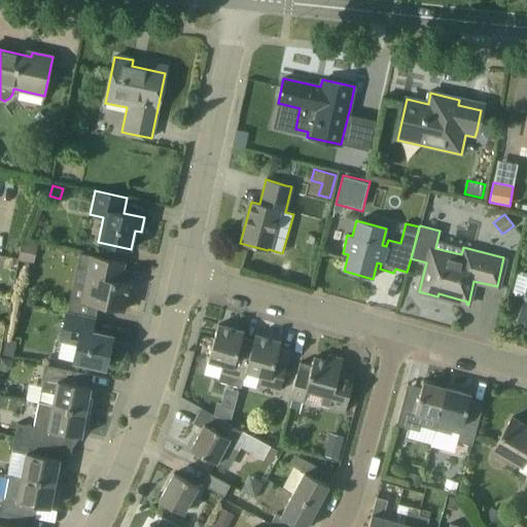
[(18,259),(34,262),(37,246),(21,243),(18,259)]
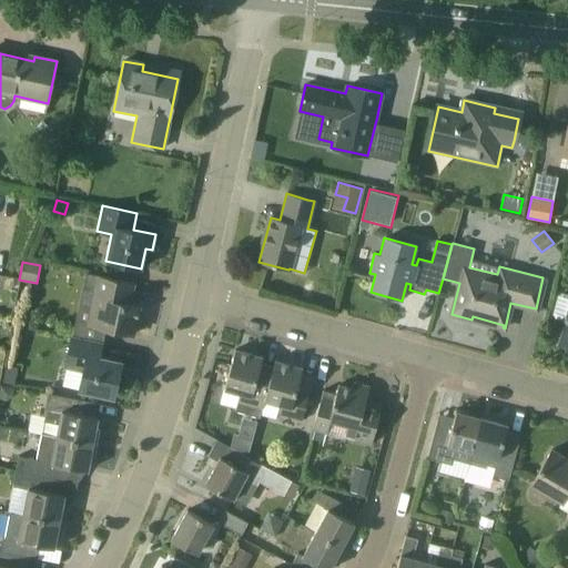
[(134,283),(112,279),(98,275),(90,307),(78,305),(71,335),(103,343),(105,328),(133,335),(140,306),(130,304),(134,283)]
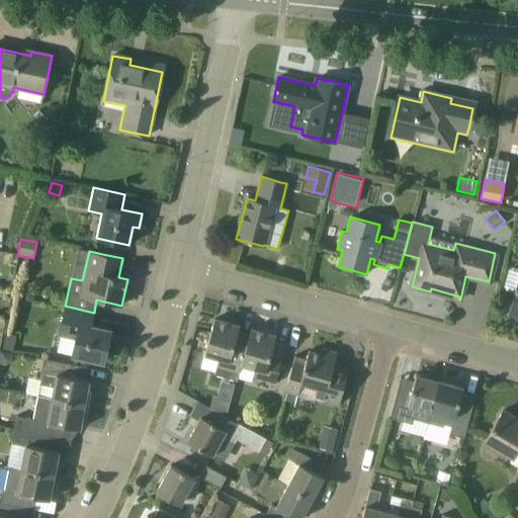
[(517,315),(517,268),(510,266),(504,287),(516,290),(510,313),(517,315)]
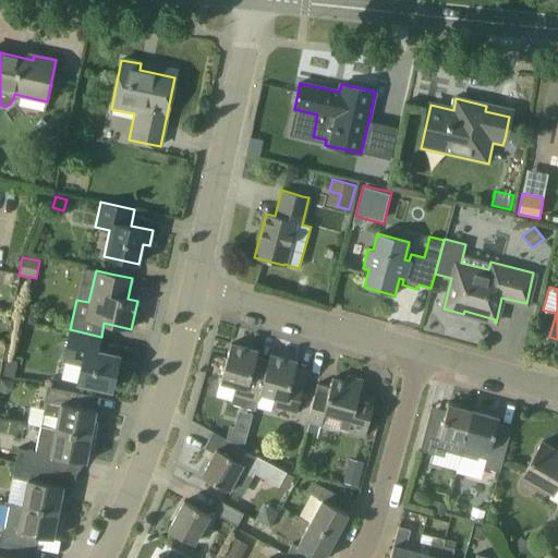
[(98,352),(101,337),(70,329),(63,362),(81,366),(77,383),(111,390),(119,356),(98,352)]
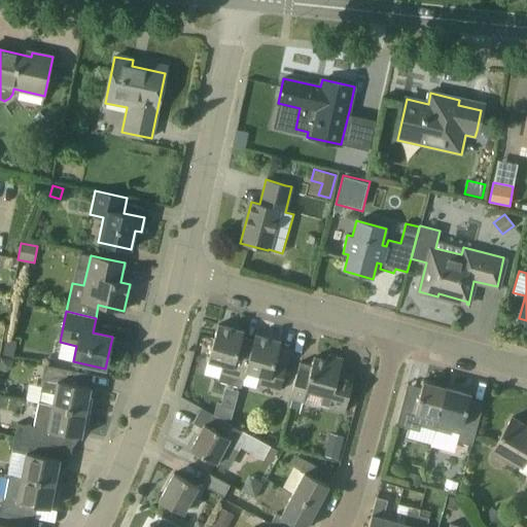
[(245,372),(252,346),(252,345),(241,342),(243,331),(218,324),(208,360),(223,364),(220,374),(218,381),(241,387),(245,372)]
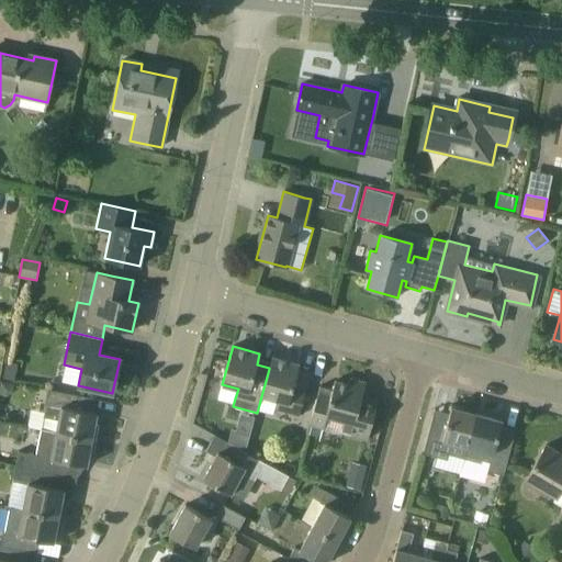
[(298,370),(299,364),(272,357),(269,368),(269,369),(261,396),(277,401),(274,409),(299,416),(311,373),(298,370)]
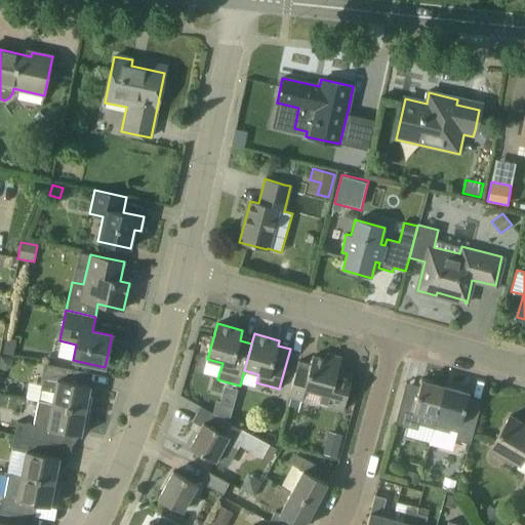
[(318,404),(342,410),(353,375),(337,371),(341,358),(330,355),(328,360),(313,356),(311,364),(298,361),(288,397),(290,398),(300,400),(301,401),(305,389),(321,394),(318,404)]
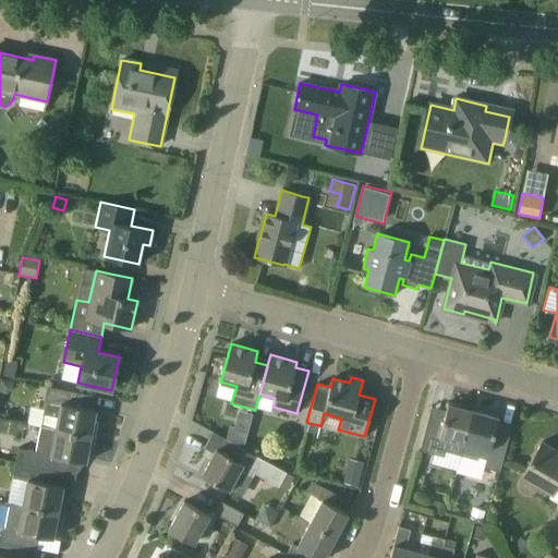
[(13,389),(14,380),(0,378),(0,391),(5,393),(13,389)]
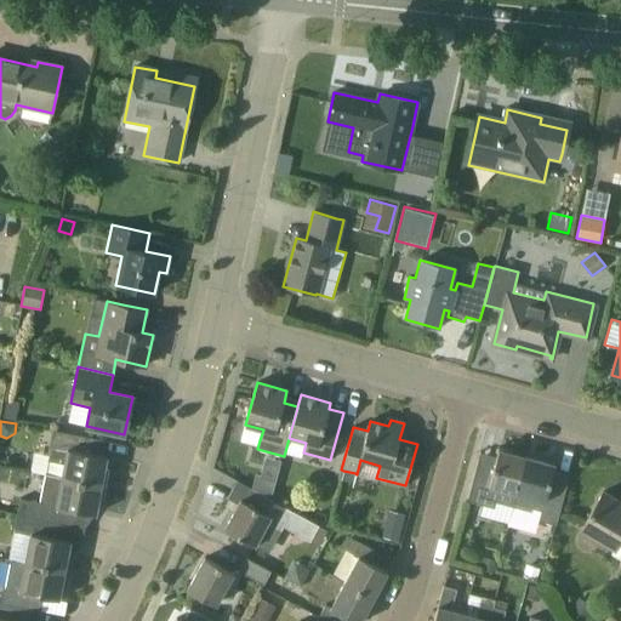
[(81,451),(84,436),(53,431),(49,455),(34,453),(30,471),(46,473),(46,474),(106,486),(109,468),(104,467),(107,456),(81,451)]
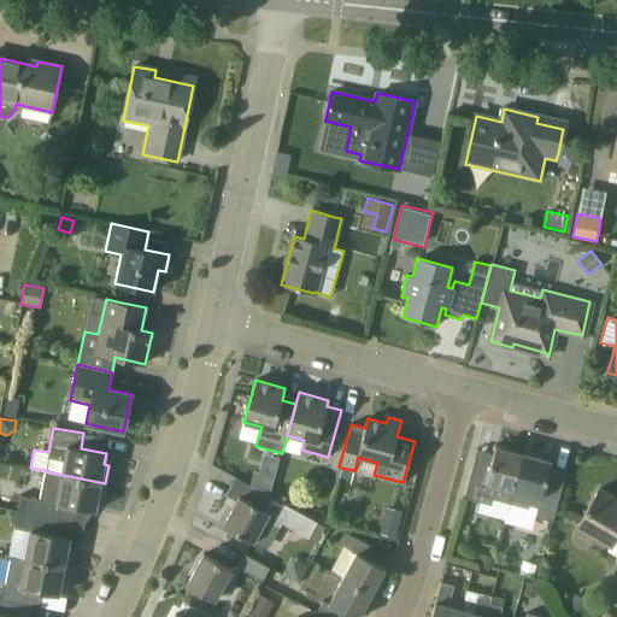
[(510,505),(523,454),(495,447),(491,463),(475,458),(464,498),(491,505),(492,500),(510,505)]
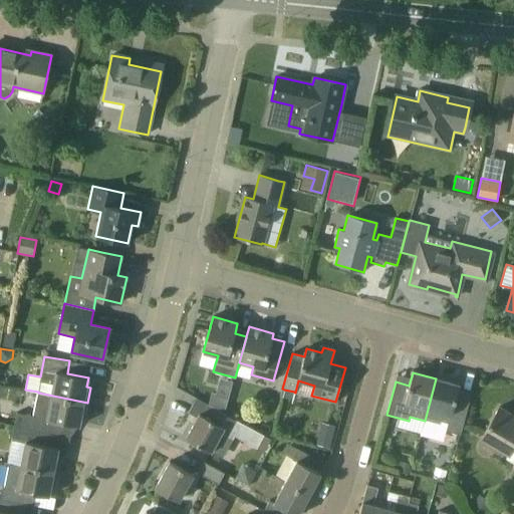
[(460,435),(469,402),(456,399),(459,384),(436,378),(425,421),(439,425),(441,421),(448,423),(446,431),(460,435)]
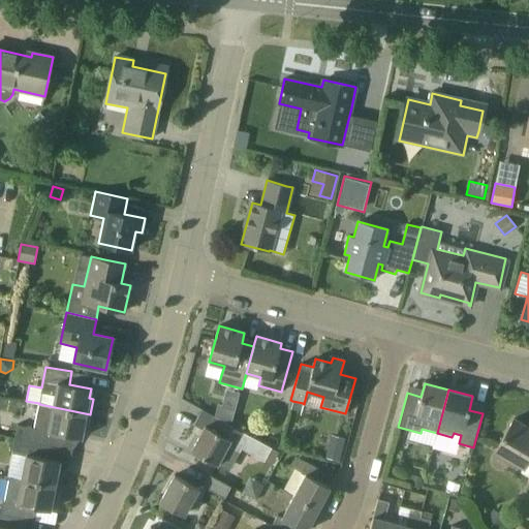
[(301,411),(303,403),(292,401),(290,408),(301,411)]
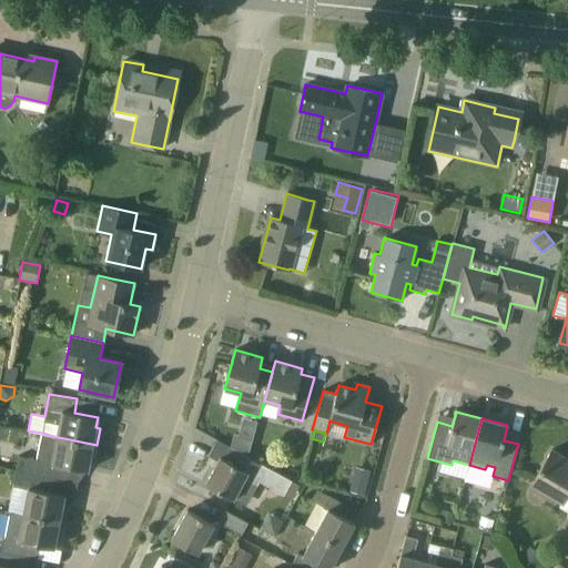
[(240,435),(239,435),(234,433),(231,447),(249,453),(253,438),(240,435)]
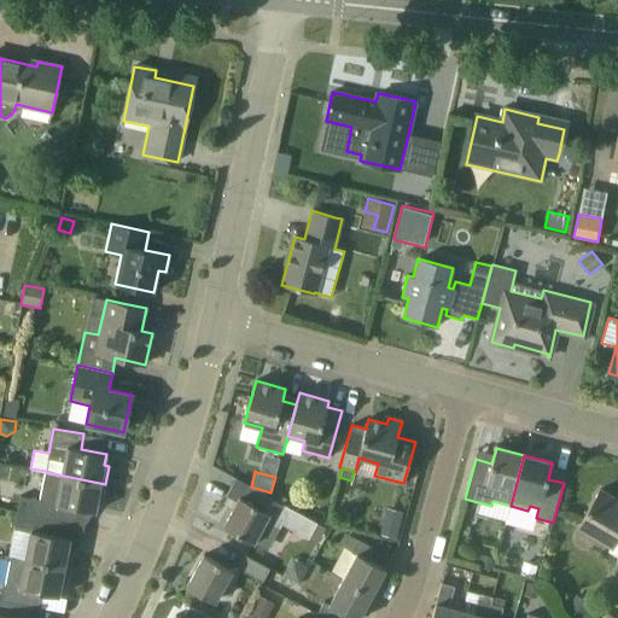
[(101,502),(105,484),(46,472),(40,500),(21,496),(17,513),(57,520),(60,506),(94,512),(97,501),(101,502)]
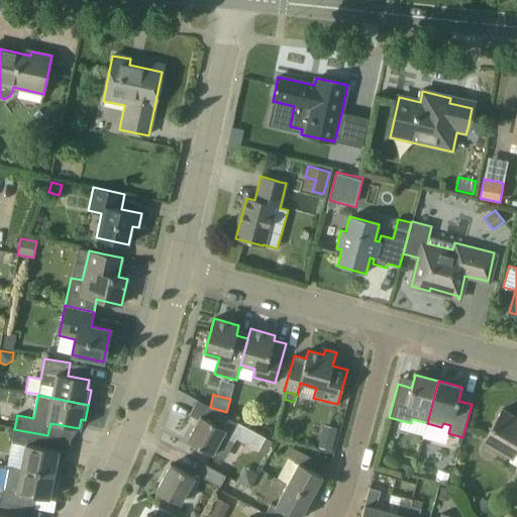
[(208,424),(199,419),(187,440),(211,454),(212,452),(220,457),(225,455),(232,442),(229,440),(238,422),(216,410),(208,424)]
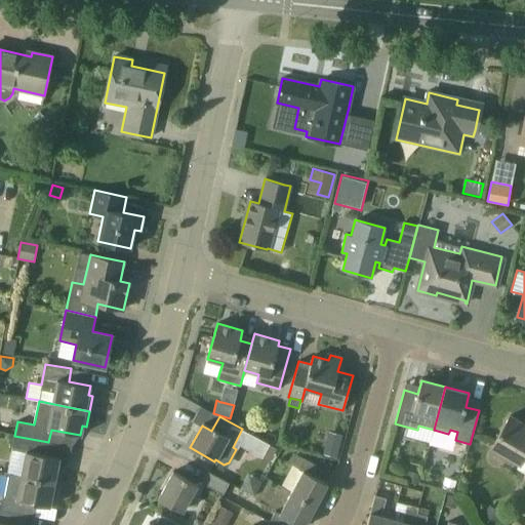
[(524,425),(510,416),(490,448),(520,467),(524,460),(524,425)]
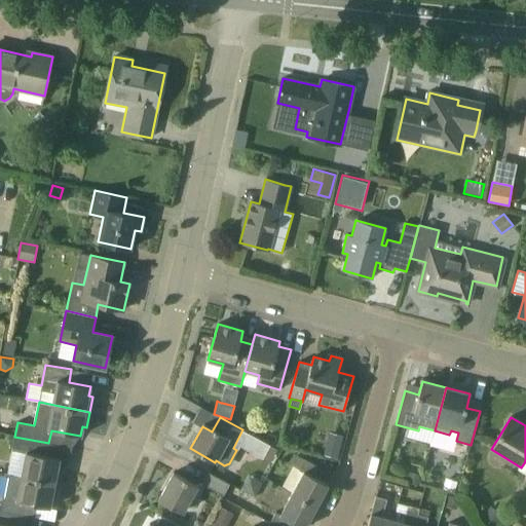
[(51,444),(48,443),(14,437),(7,474),(9,474),(9,475),(59,484),(62,468),(58,467),(60,458),(49,456),(51,444)]
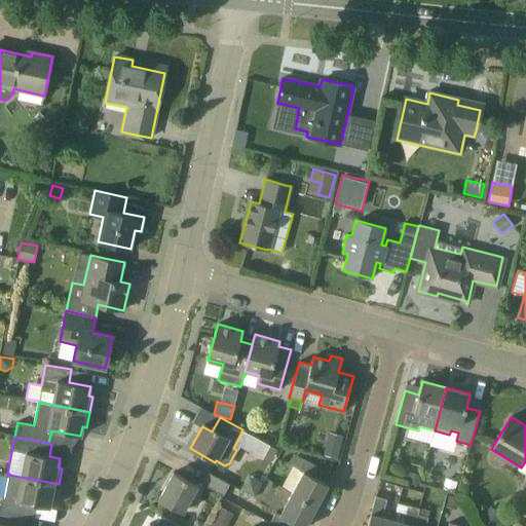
[(257,438),(257,439),(251,450),(250,450),(250,451),(263,458),(270,445),(257,438)]
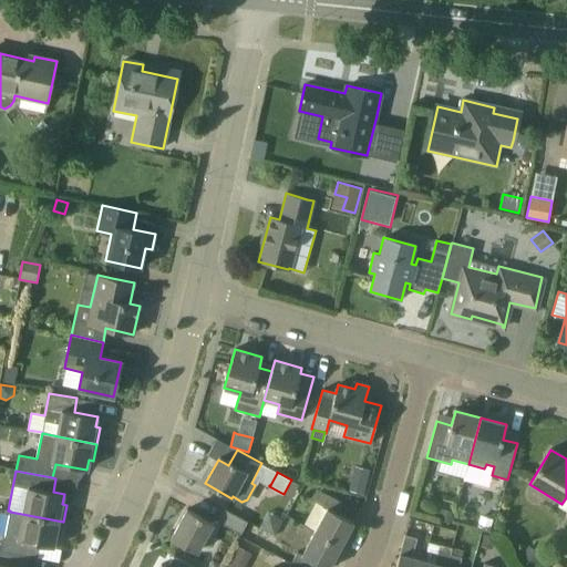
[(369,475),(353,472),(349,491),(363,495),(369,475)]
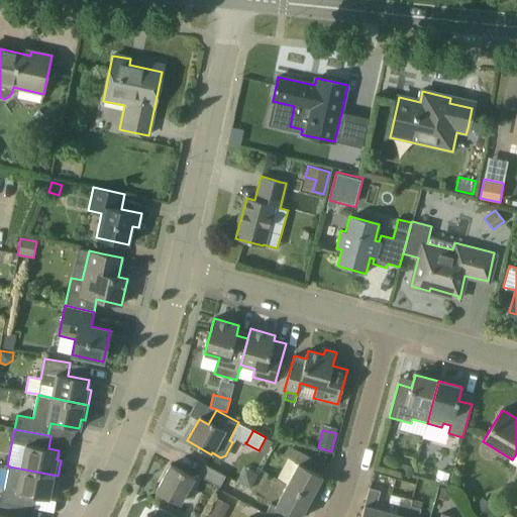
[(307,468),(312,458),(299,451),(293,462),(297,464),(286,485),(315,500),(323,486),(318,484),(322,476),(307,468)]
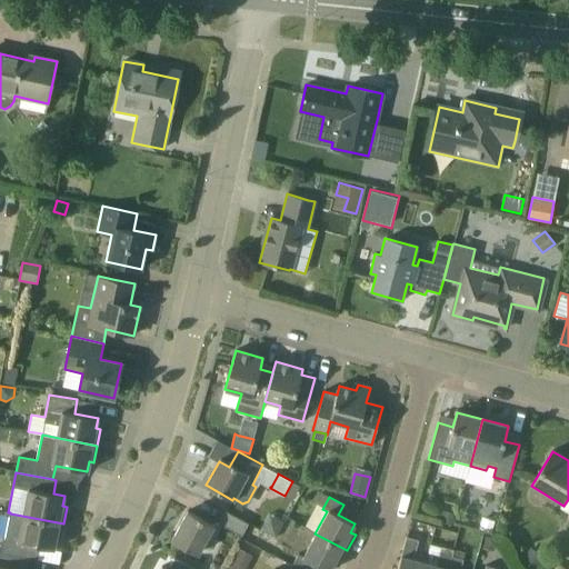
[(433,520),(451,525),(455,515),(437,509),(433,520)]
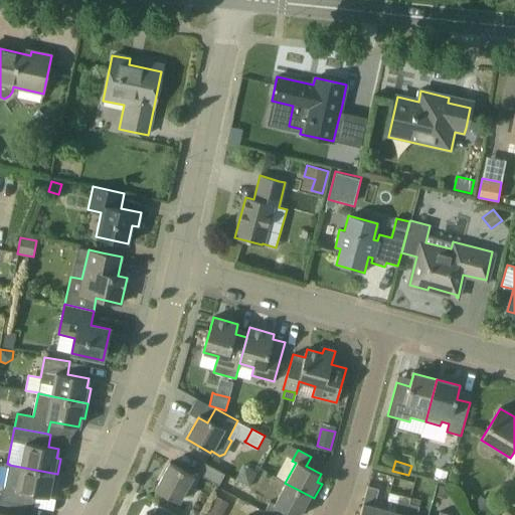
[(194,476),(187,472),(170,463),(155,489),(179,502),(194,476)]
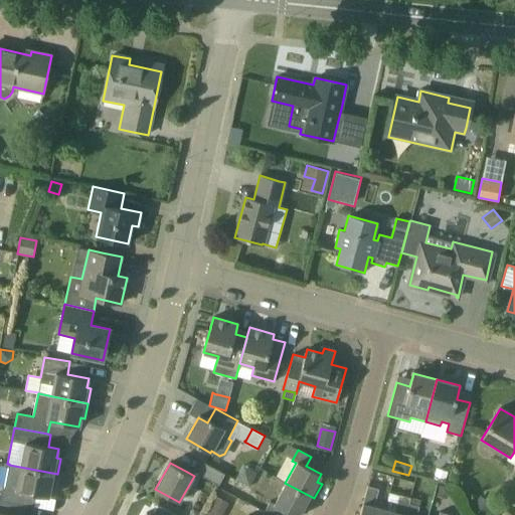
[(224,474),(217,470),(203,463),(198,473),(218,485),(224,474)]
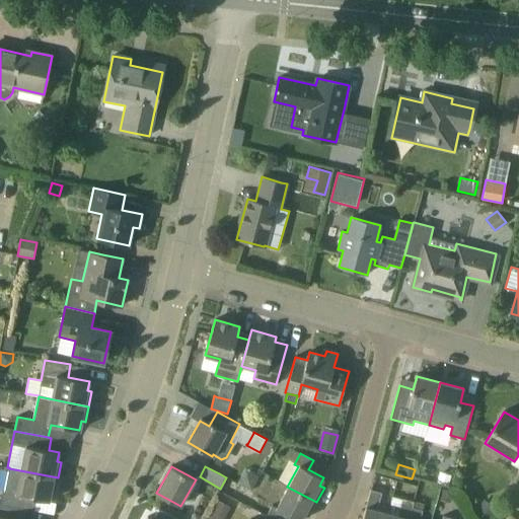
[(55,493),(58,477),(9,468),(4,492),(2,491),(0,504),(16,508),(33,511),(36,499),(49,501),(51,492),(55,493)]
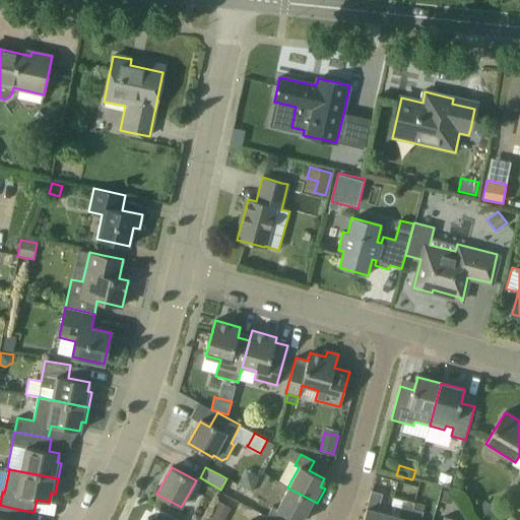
[(447,474),(441,472),(438,482),(449,486),(452,476),(447,474)]
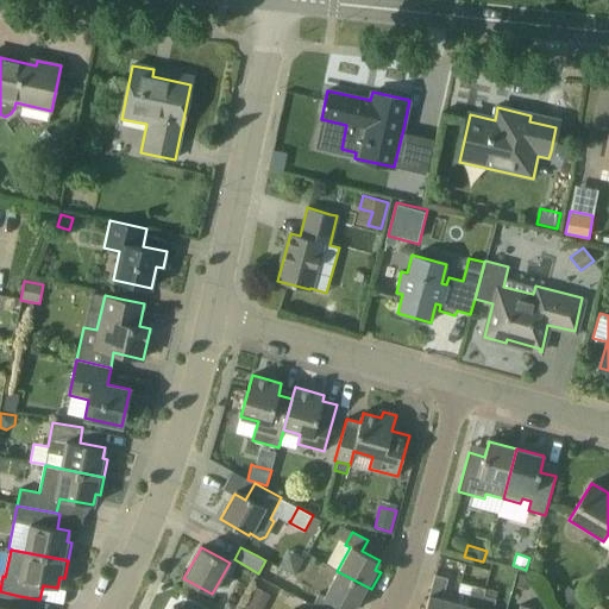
[(362,607),(371,589),(337,571),(322,596),(318,594),(313,603),(324,608),(330,608),(333,602),(345,608),(353,608),(357,603),(362,607)]
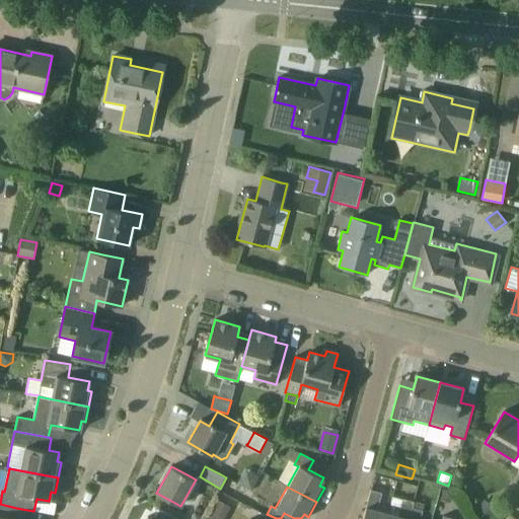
[(377,509),(382,493),(370,490),(362,518),(384,518),(387,512),(377,509)]
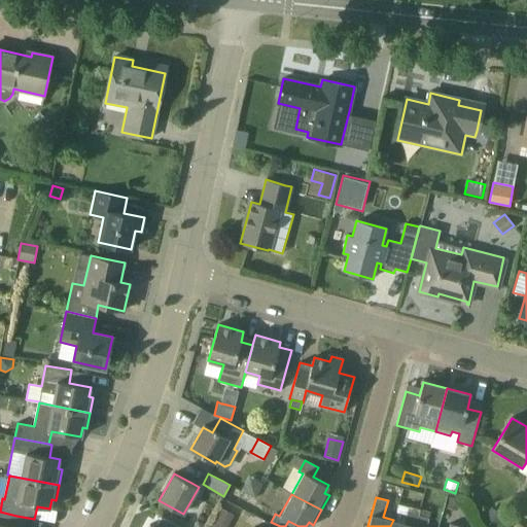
[(449,497),(446,507),(457,511),(460,500),(449,497)]
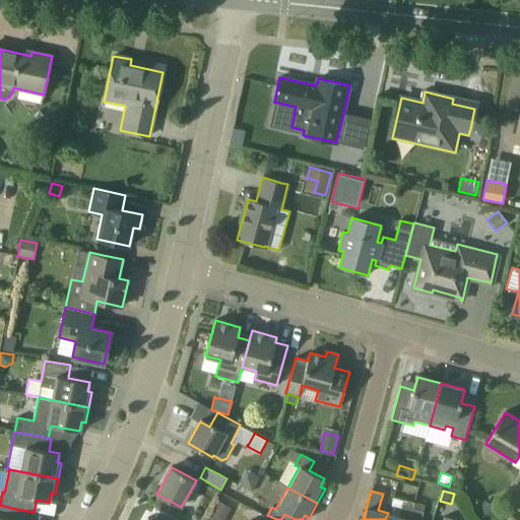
[(408,519),(413,502),(403,500),(399,516),(388,513),(385,519),(408,519)]
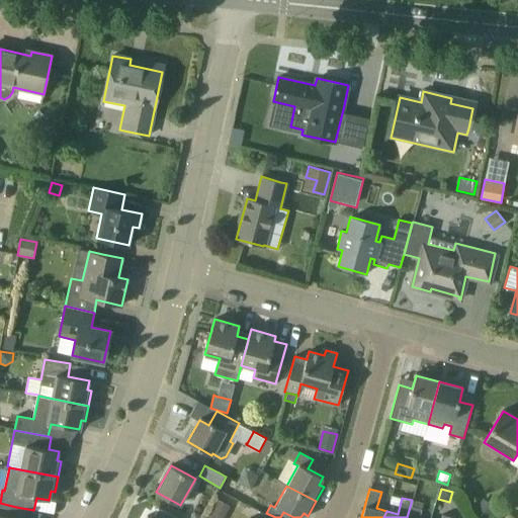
[(419,517),(422,508),(421,508),(423,503),(421,501),(414,499),(413,501),(412,500),(407,517),(419,517)]
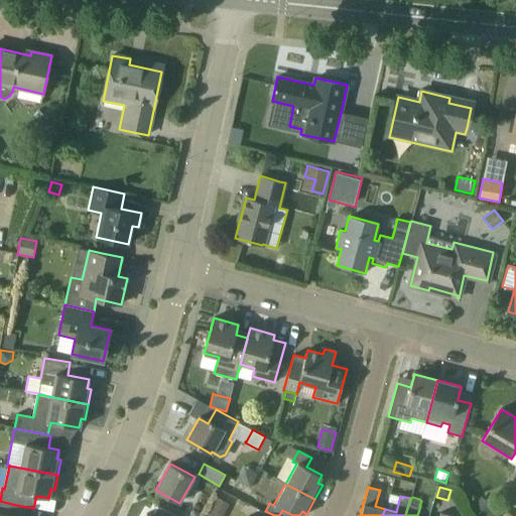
[(474,508),(486,515),(493,504),(481,497),(474,508)]
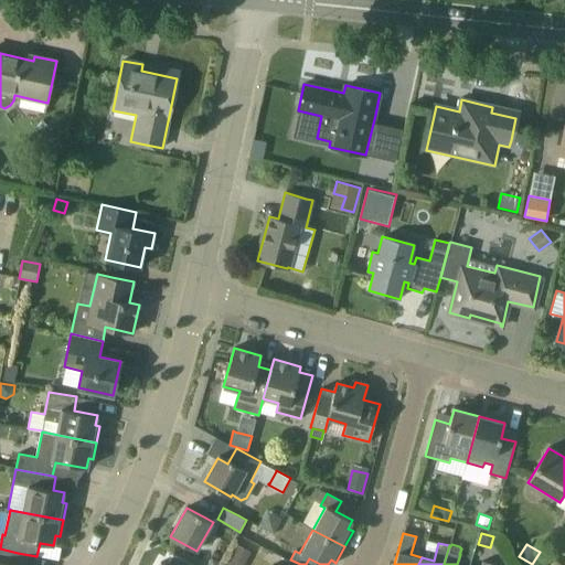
[(16,564),(18,553),(0,548),(0,564),(16,564)]
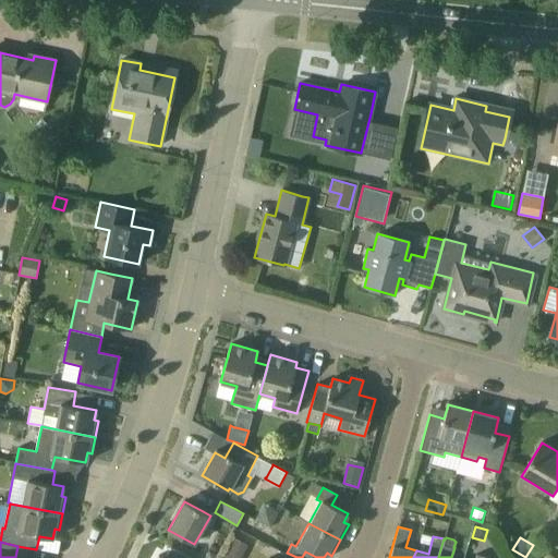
[(157,557),(191,557),(170,547),(164,557),(158,555),(157,557)]
